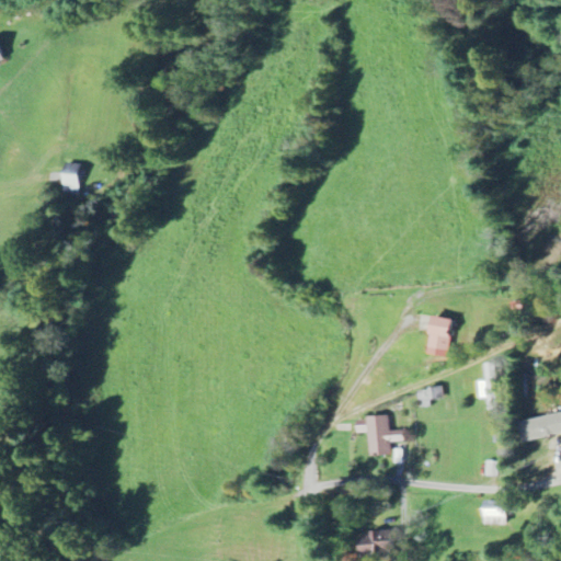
[(0,64),(12,59),(1,36),(0,36),(0,64)]
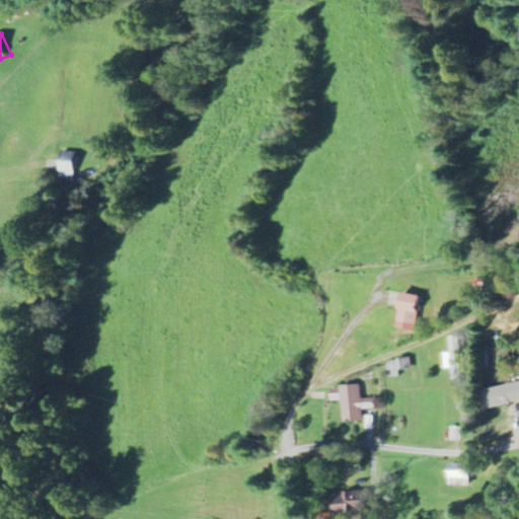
[(82,155),(68,150),(60,175),(74,180),(82,155)]
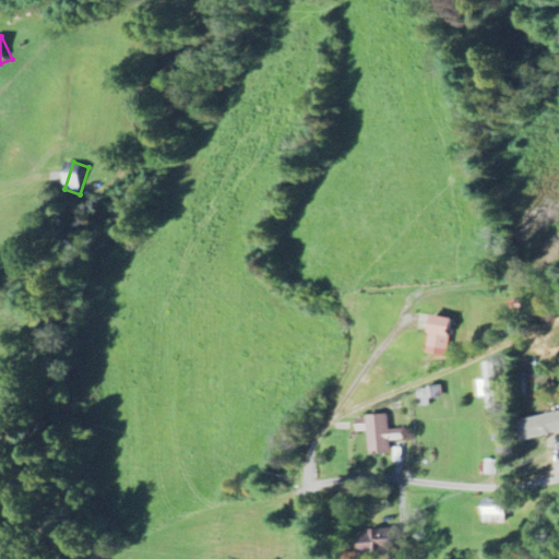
[(449,319),(429,316),(423,354),(443,357),(449,319)]
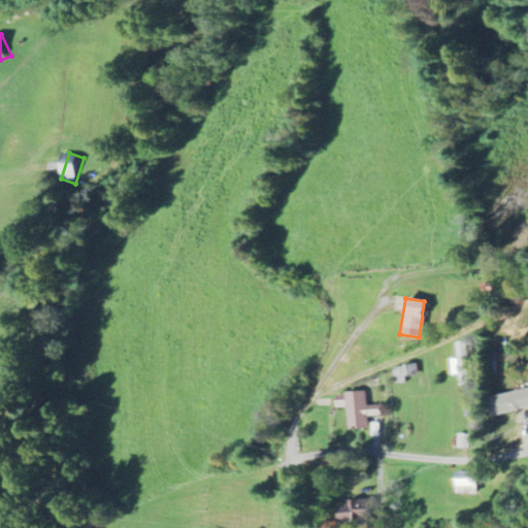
[(527,408),(527,388),(487,398),(492,418),(527,408)]
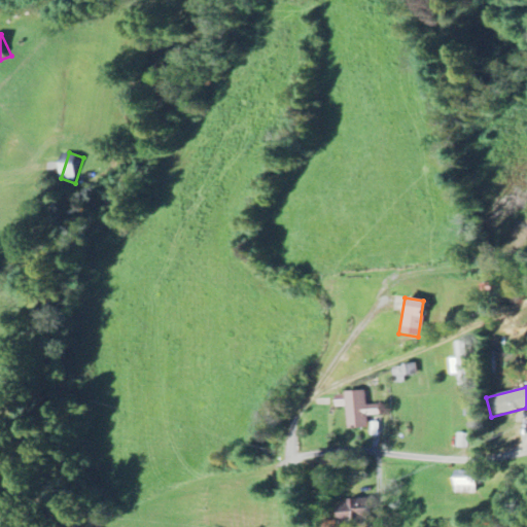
[(366,428),(366,415),(379,415),(379,405),(365,406),(364,391),(345,392),(346,429),(366,428)]
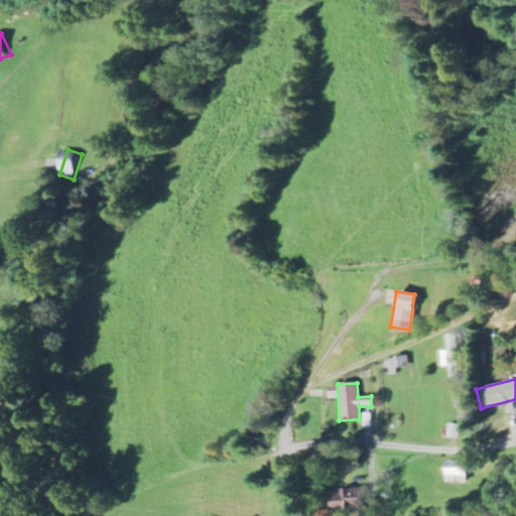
[(466,483),(466,462),(443,462),(443,483),(466,483)]
